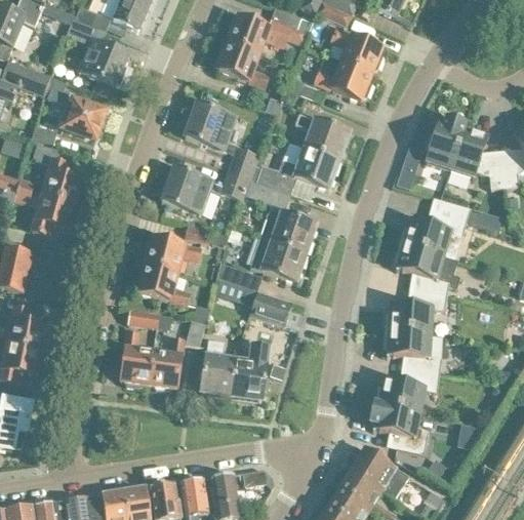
[(0,56),(8,61),(7,63),(19,68),(19,66),(21,64),(7,58),(11,47),(23,22),(35,27),(41,11),(72,25),(74,20),(76,15),(45,2),(44,4),(35,0),(21,0),(15,12),(0,5),(0,56)]
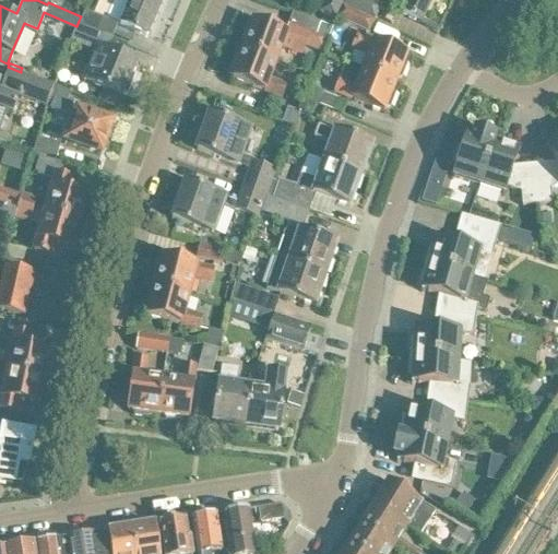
[(113,0),(106,15),(111,18),(120,21),(127,24),(147,33),(162,0),(113,0)]
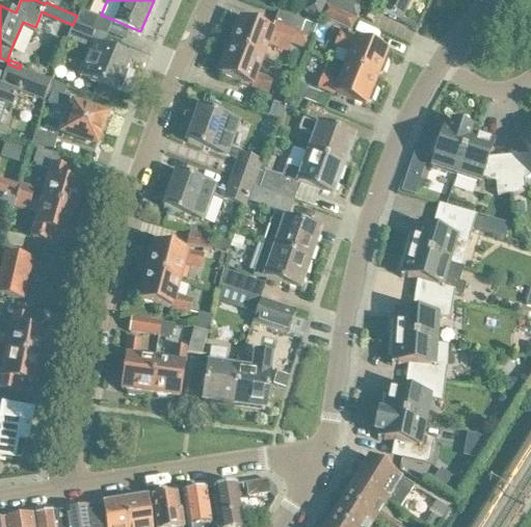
[(351,26),(356,15),(325,0),(320,11),(351,26)]
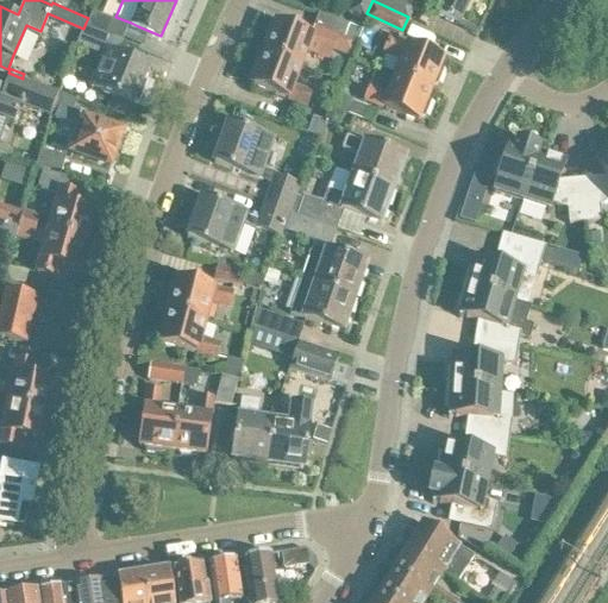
[(373,0),(408,17),(417,1),(415,1),(415,0),(373,0)]
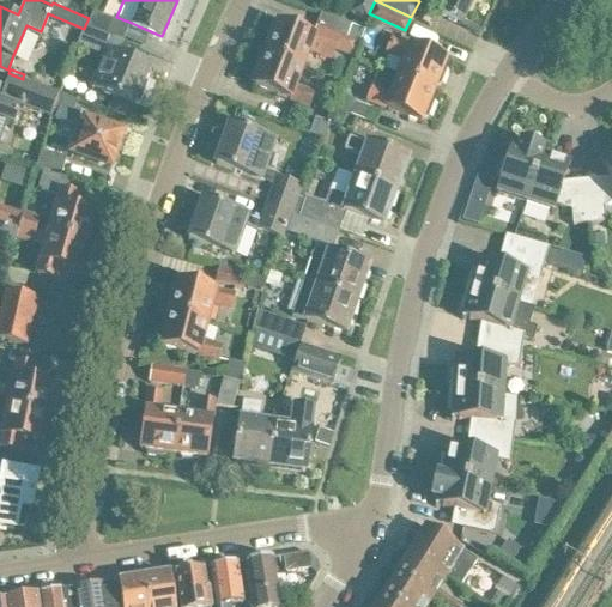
[(464,18),(472,0),(444,0),(441,7),(464,18)]
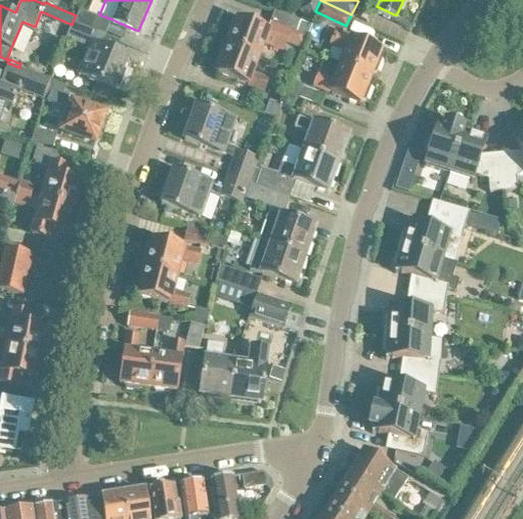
[(99,14),(80,6),(77,15),(76,15),(74,19),(99,29),(104,16),(99,14)]
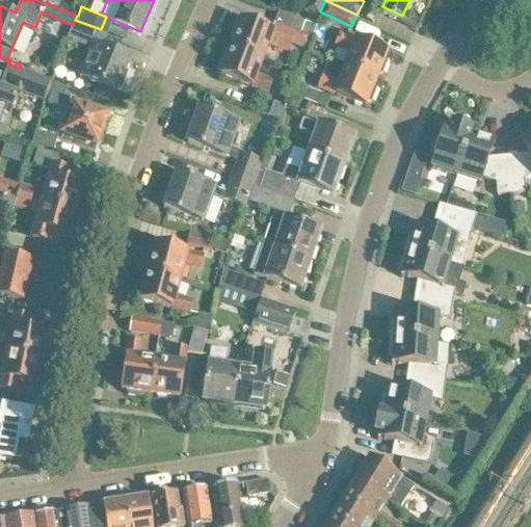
[(313,35),(318,22),(281,7),(275,21),(313,35)]
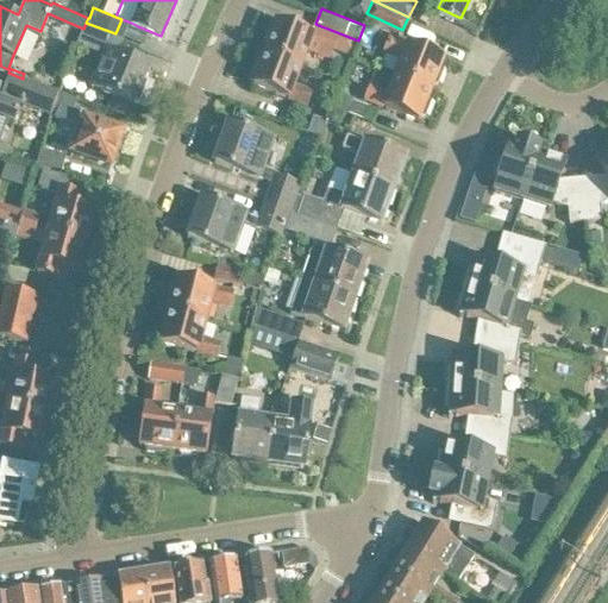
[(270,25),(265,41),(268,44),(265,49),(302,63),(309,44),(331,52),(338,32),(315,24),(312,32),(299,27),(277,19),(275,24),(270,25)]
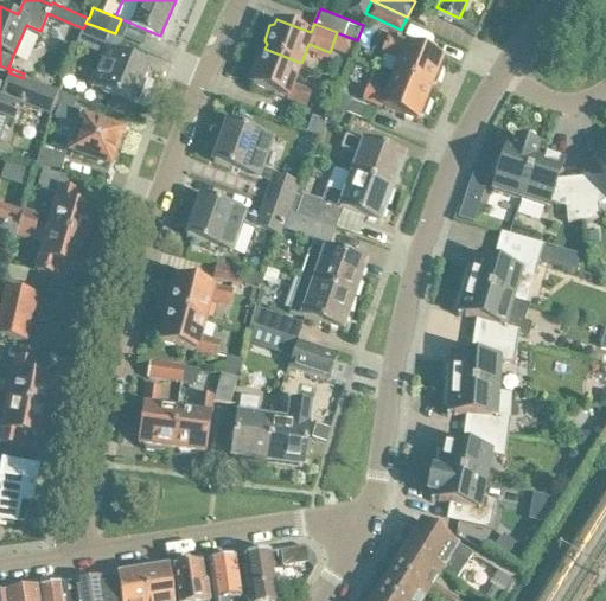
[(123,37),(115,33),(85,23),(83,29),(78,40),(104,51),(91,83),(134,100),(134,98),(139,101),(148,77),(144,76),(148,63),(117,51),(123,37)]
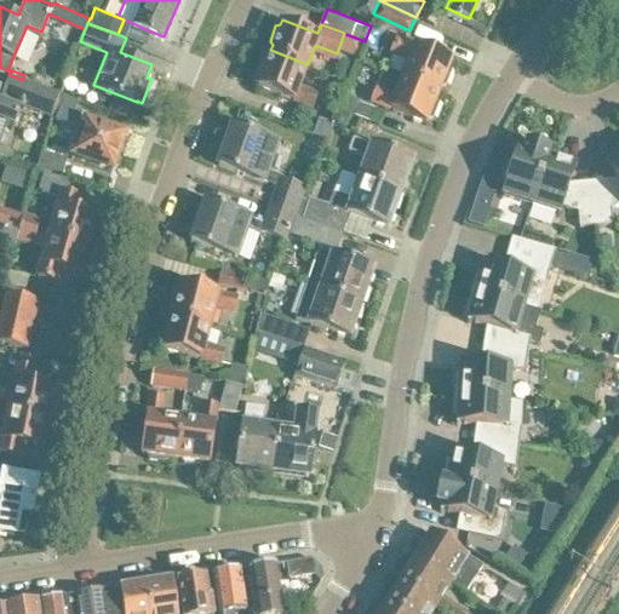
[(440,86),(441,81),(446,81),(453,66),(450,62),(452,57),(396,34),(391,46),(410,55),(402,73),(440,86)]
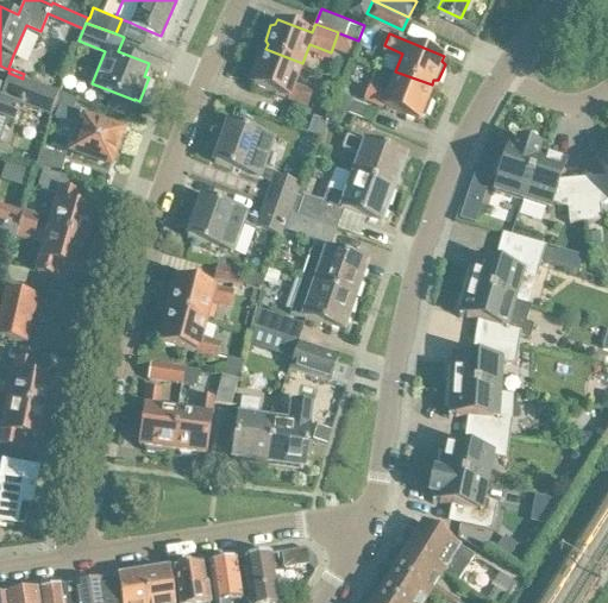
[(308,102),(313,88),(295,82),(302,63),(265,49),(263,56),(258,57),(252,73),(256,76),(254,82),(308,102)]
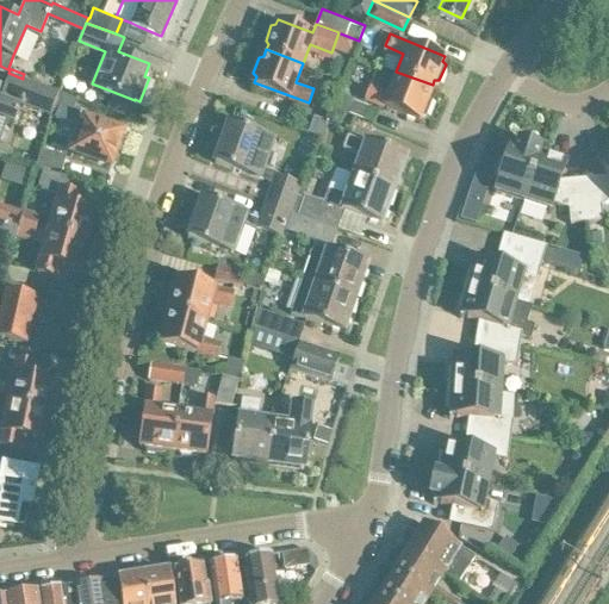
[(429,93),(433,85),(396,72),(389,91),(371,83),(366,95),(420,118),(422,113),(427,112),(433,97),(429,93)]
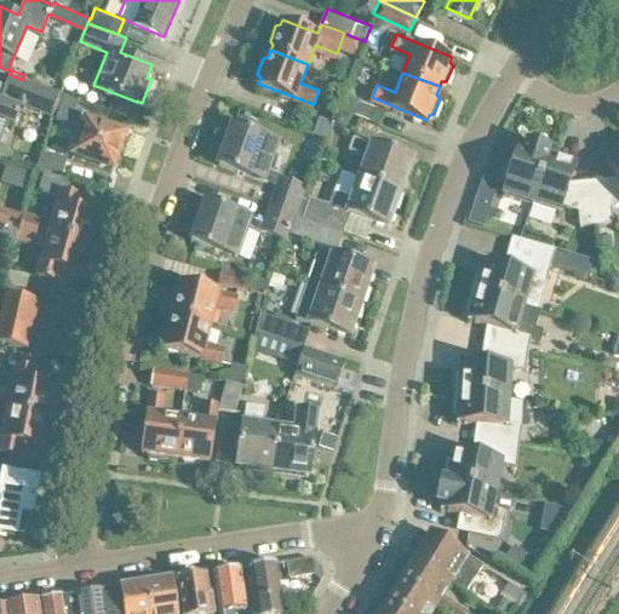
[(23,80),(9,74),(0,96),(52,115),(61,92),(23,78),(23,80)]
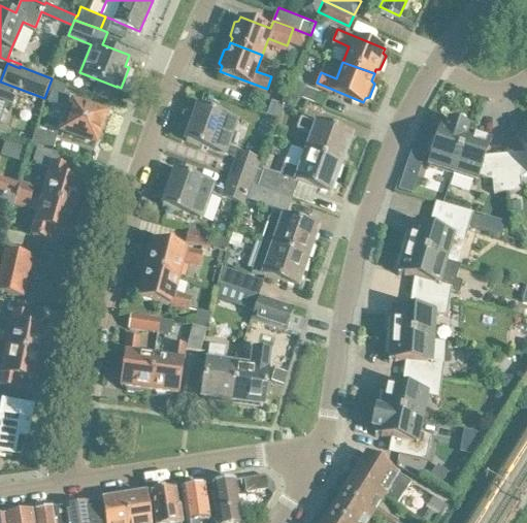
[(323,104),(328,93),(294,77),(289,91),(323,104)]
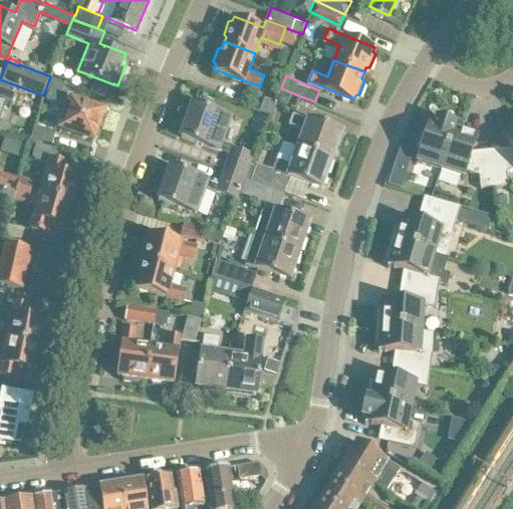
[(0,94),(12,99),(16,88),(0,81),(0,94)]
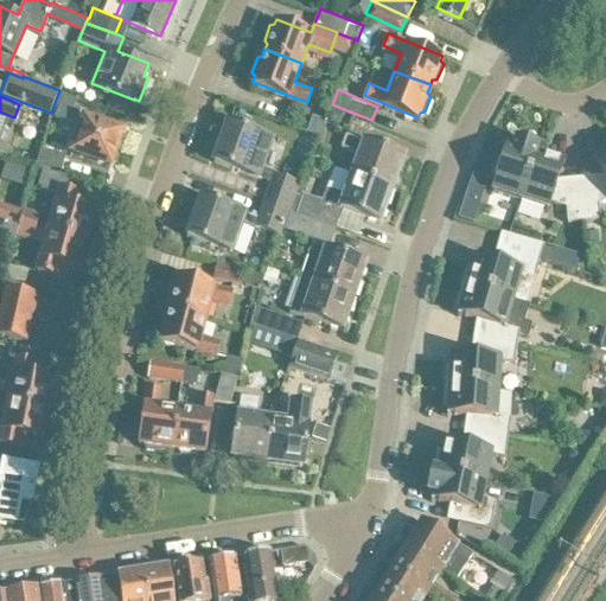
[(110,162),(122,128),(77,113),(80,106),(59,100),(55,114),(81,123),(71,148),(110,162)]
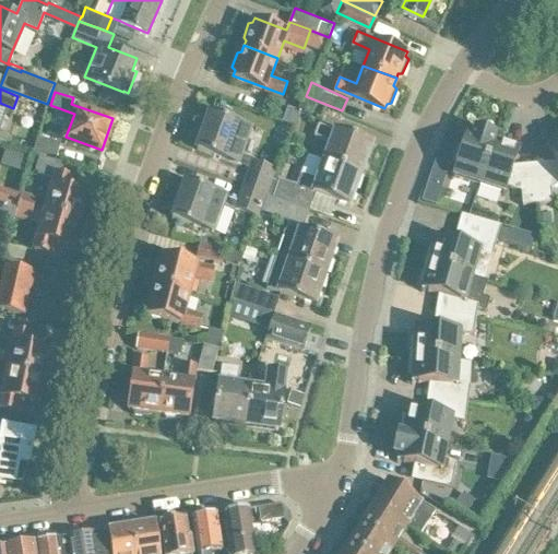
[(297,124),(303,109),(288,104),(284,118),(297,124)]
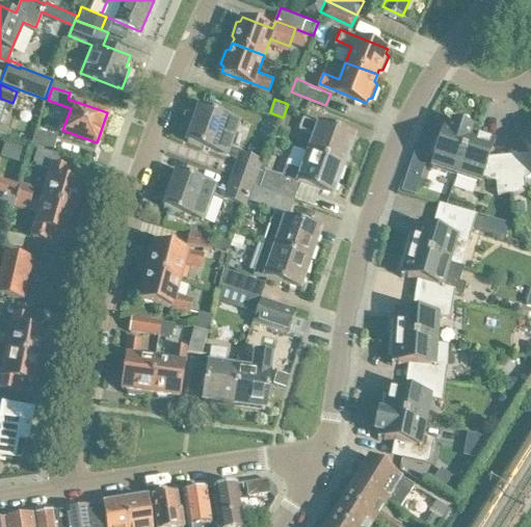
[(227,153),(239,119),(200,105),(200,106),(201,107),(193,127),(192,126),(187,138),(227,153)]
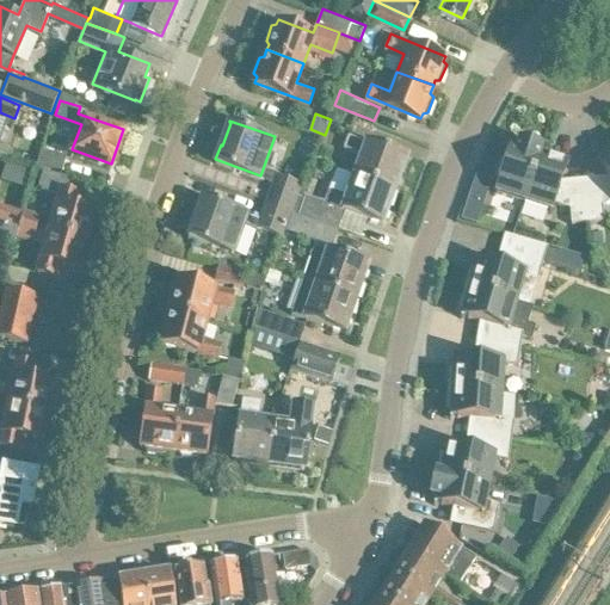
[(408,155),(408,154),(349,133),(344,146),(362,152),(355,172),(395,187),(407,155),(408,155)]
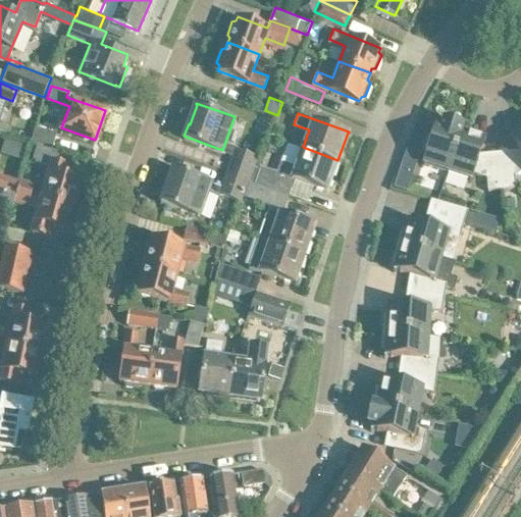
[(462,124),(444,118),(441,122),(436,120),(435,121),(436,122),(432,135),(428,134),(424,145),(428,147),(424,160),(423,159),(423,161),(448,168),(462,124)]
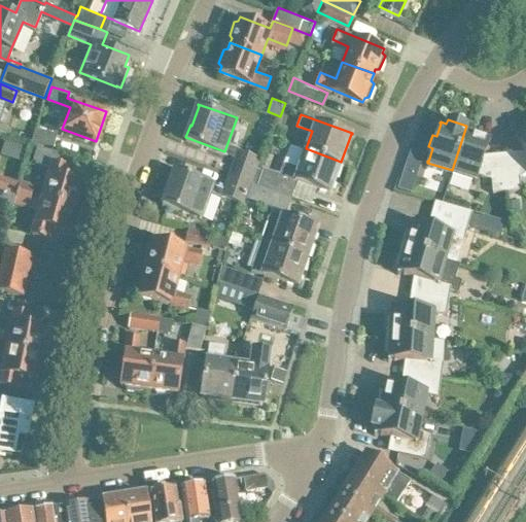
[(54,143),(58,131),(37,125),(34,137),(54,143)]
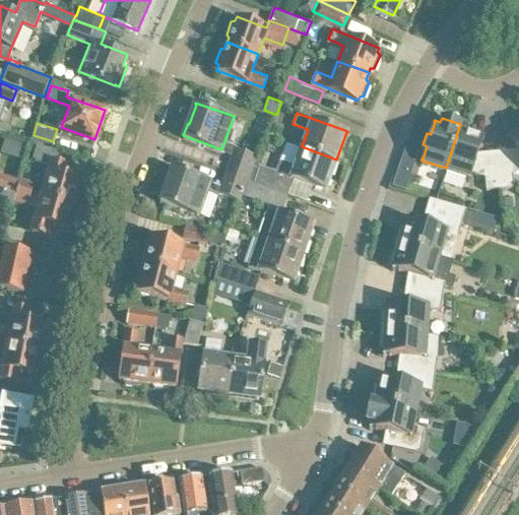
[(483,137),(483,136),(476,133),(476,130),(461,125),(461,124),(460,124),(446,168),(470,176),(471,175),(470,175),(474,161),(482,137),(483,137)]
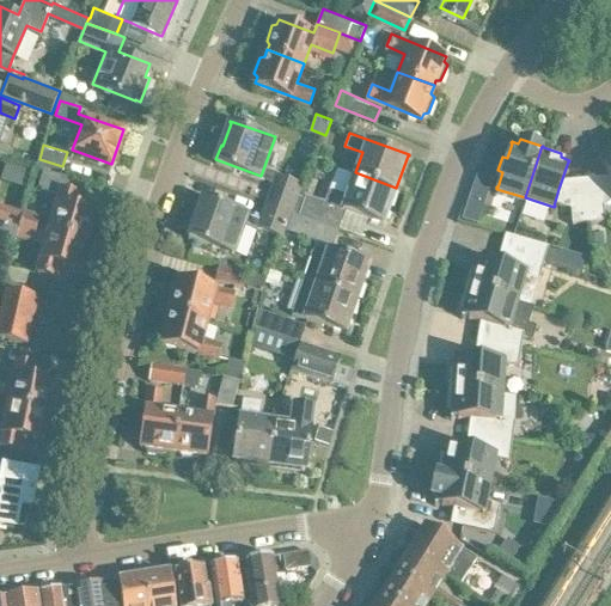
[(610,146),(605,150),(606,153),(598,158),(598,159),(599,158),(610,179),(610,146)]
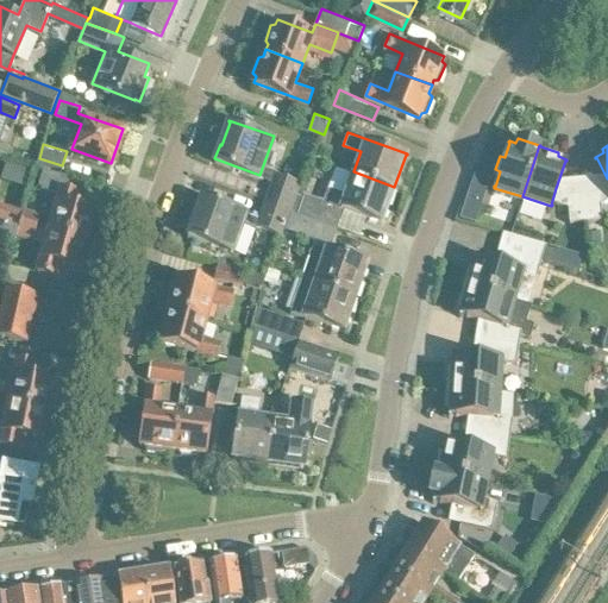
[(88,239),(96,209),(75,203),(79,190),(74,189),(77,176),(43,167),(38,182),(44,184),(43,186),(60,190),(49,227),(88,239)]
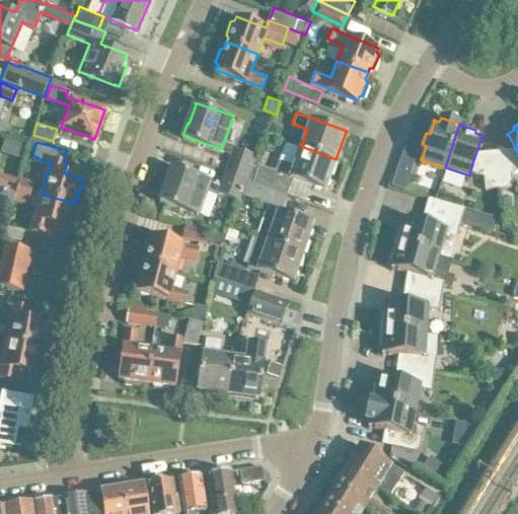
[(232,152),(226,167),(246,174),(250,163),(254,153),(234,146),(232,152)]
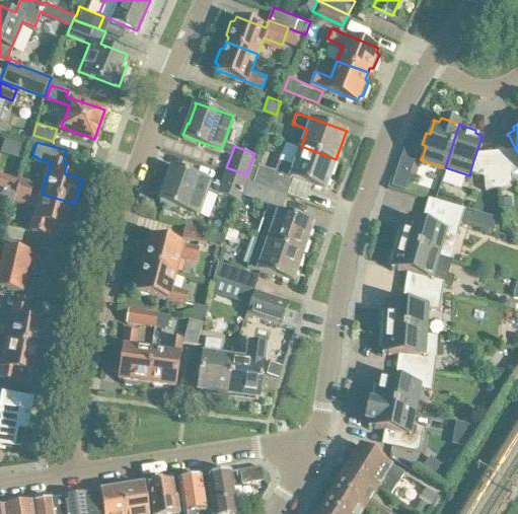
[(325,187),(336,159),(301,146),(295,163),(279,157),(275,168),(260,162),(257,166),(253,164),(248,175),(247,177),(287,192),(293,175),(325,188),(326,187),(325,187)]
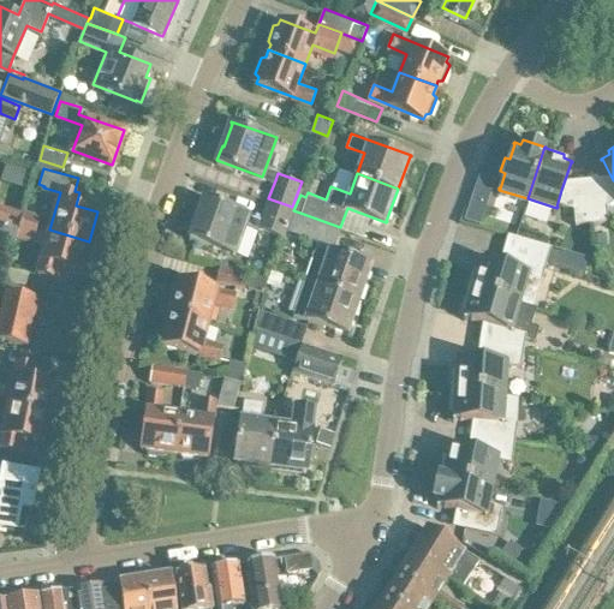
[(592,221),(608,219),(606,186),(589,189),(592,221)]
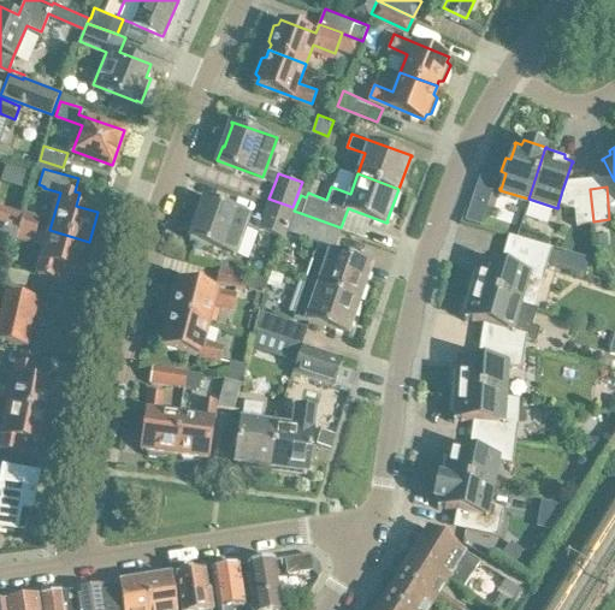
[(577,223),(593,221),(590,189),(573,190),(577,223)]
